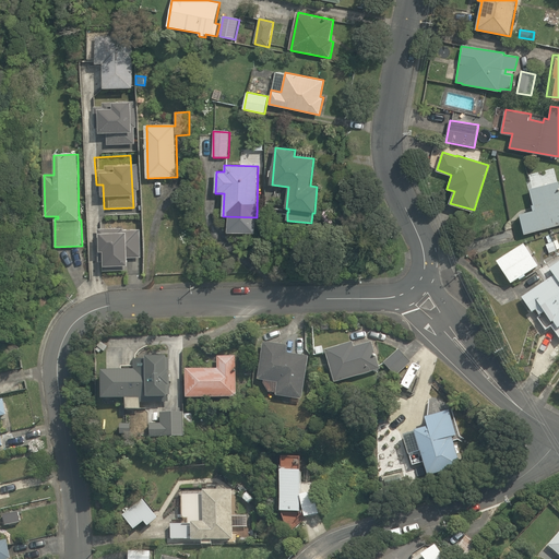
[(520,214),(525,234),(558,224),(558,180),(531,188),(534,204),(532,205),(534,211),(520,214)]
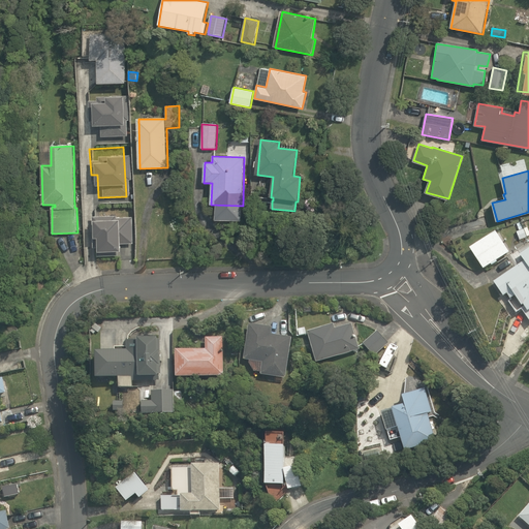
[(110,212),(111,231),(126,230),(125,211),(110,212)]
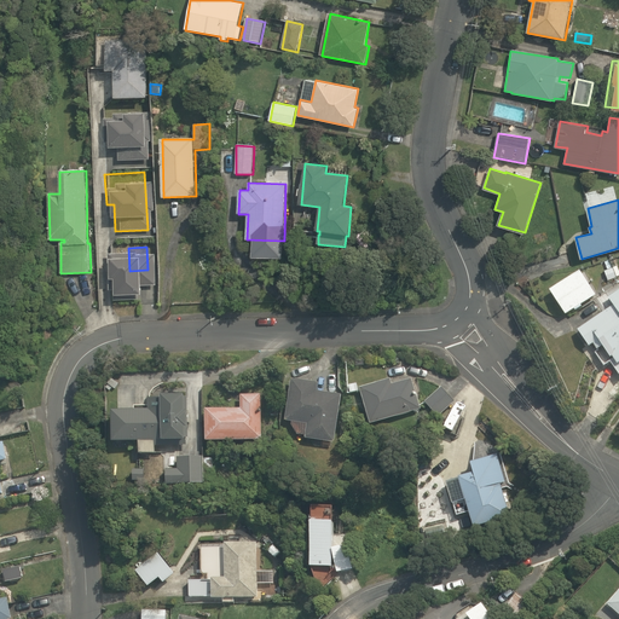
[(579,265),(547,287),(563,313),(597,291),(579,265)]
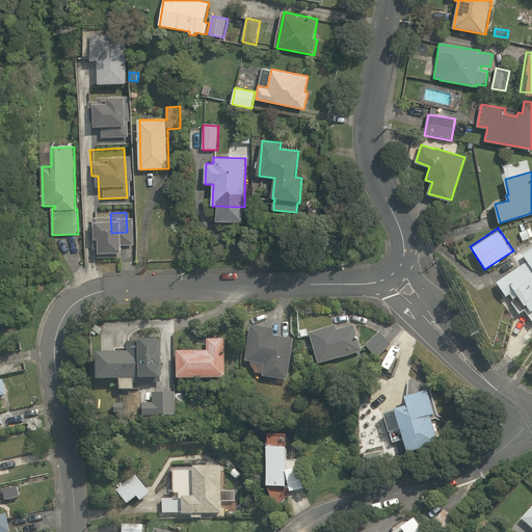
[(531,247),(511,260),(516,268),(495,282),(504,298),(509,294),(515,304),(521,301),(528,313),(531,310),(531,247)]
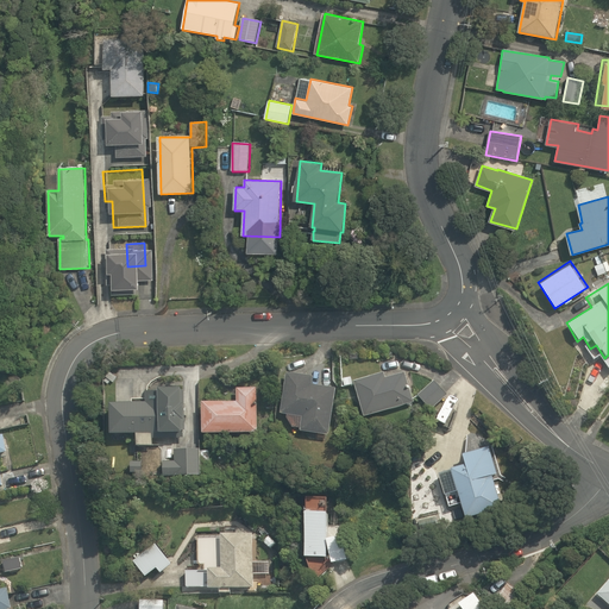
[(318,376),(289,372),(284,414),(306,416),(305,431),(332,434),(338,388),(316,385),(318,376)]
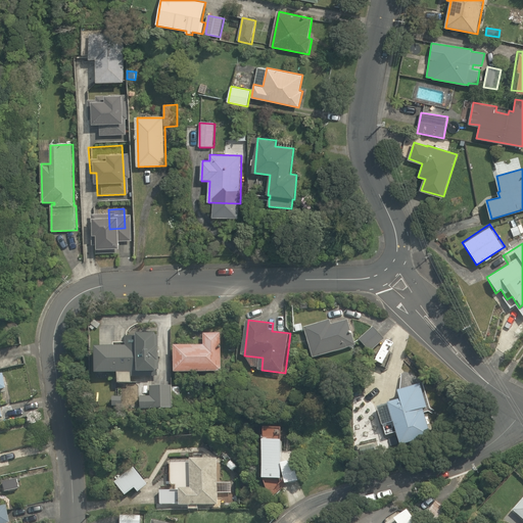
[(333,321),(307,328),(317,359),(359,346),(350,320),(334,325),(333,321)]
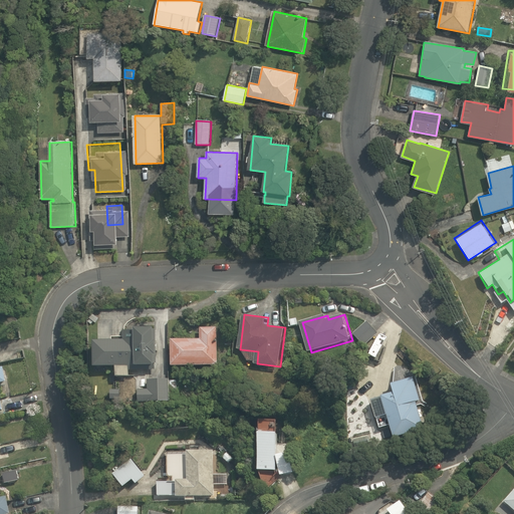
[(369,323),(356,334),(366,345),(379,334),(369,323)]
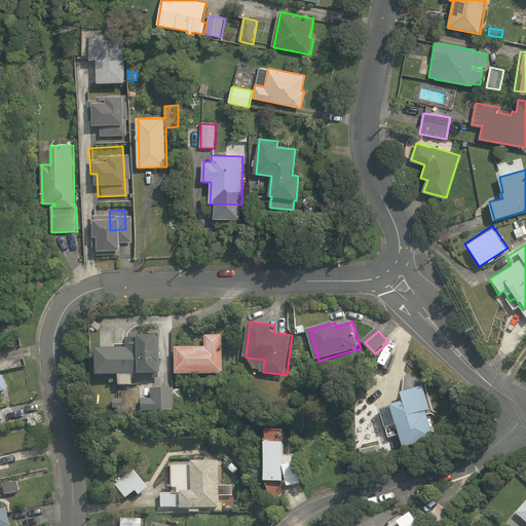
[(96,348),(97,376),(118,375),(118,384),(133,384),(133,379),(151,379),(151,374),(160,374),(159,335),(142,336),(142,347),(96,348)]
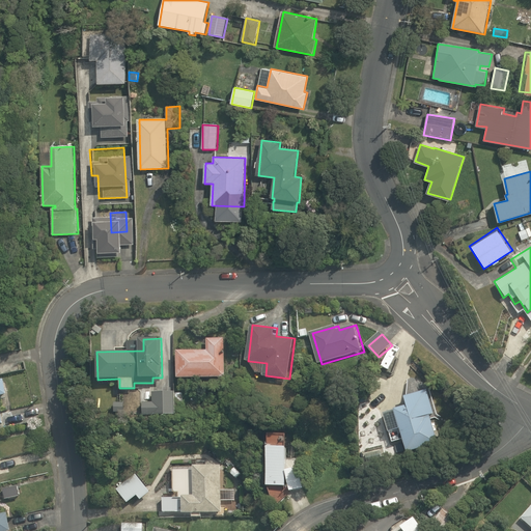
[(177,352),(178,380),(225,379),(224,339),(207,339),(207,351),(177,352)]
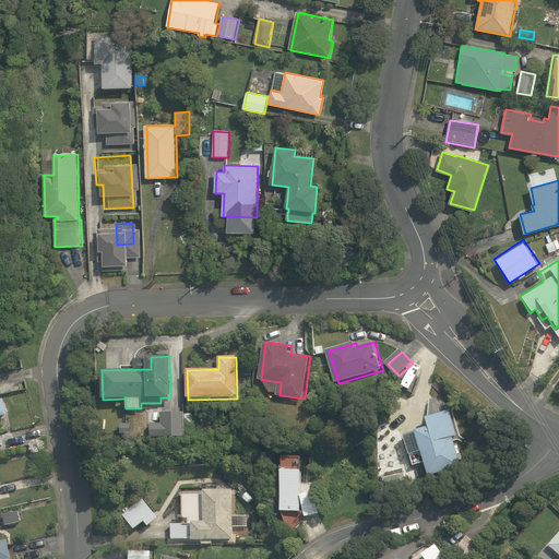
[(447,409),(423,416),(425,425),(412,429),(425,473),(459,464),(451,435),(454,433),(447,409)]
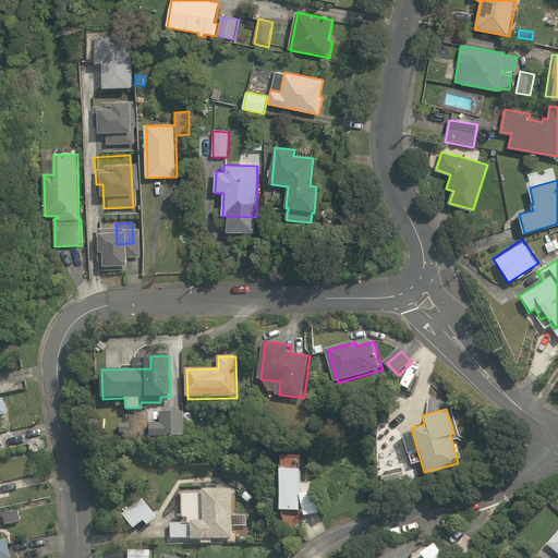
[(183,436),(183,412),(161,413),(161,423),(148,423),(149,437),(183,436)]
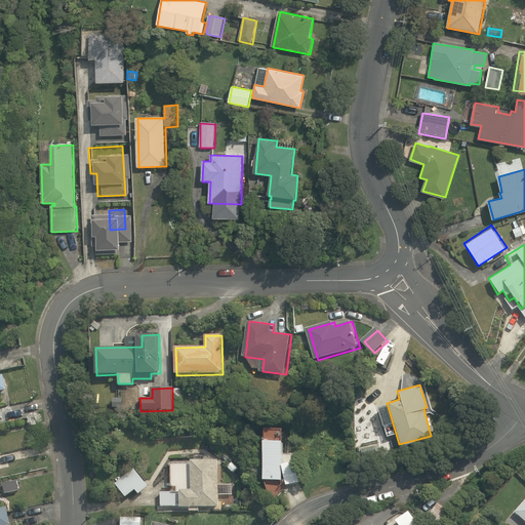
[(113,398),(113,408),(122,408),(122,398),(113,398)]
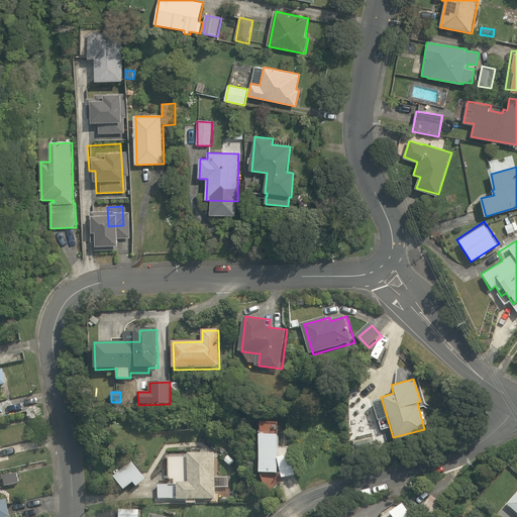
[(281,436),(264,436),(264,474),(281,474),(281,436)]
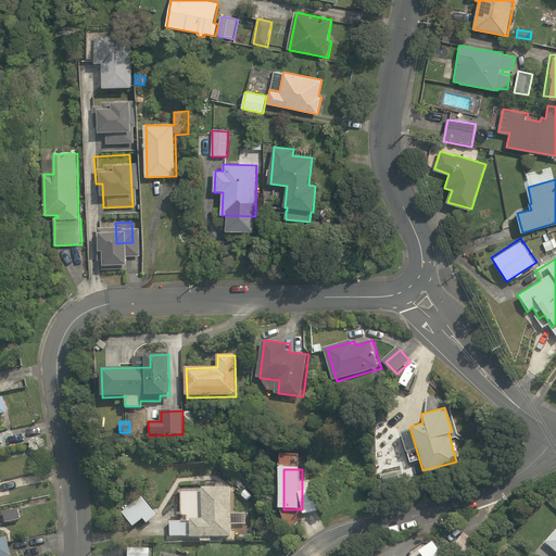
[(191,534),(191,538),(231,536),(230,487),(202,488),(202,490),(181,491),(181,515),(186,515),(186,520),(168,520),(169,535),(191,534)]
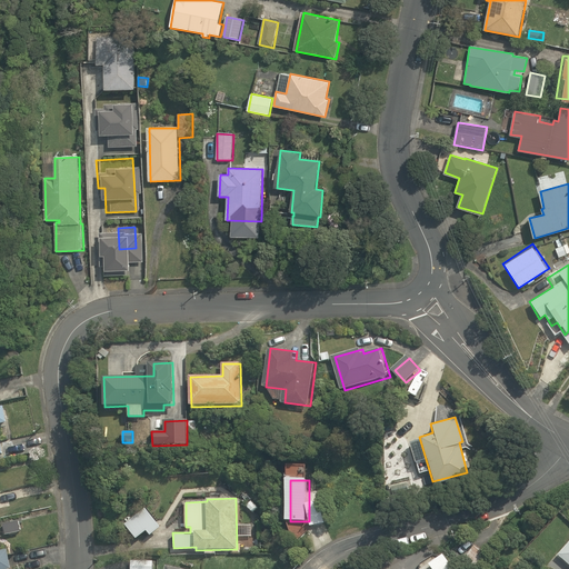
[(246,506),(253,511),(258,507),(251,500),(246,506)]
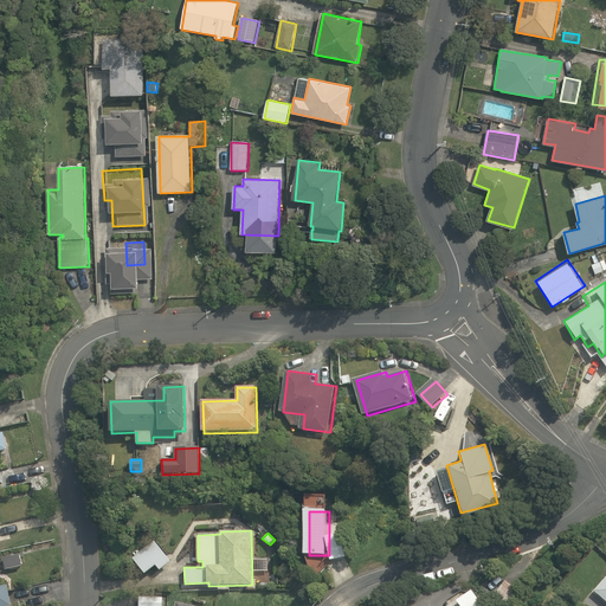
[(343,536),(330,539),(335,560),(348,558),(343,536)]
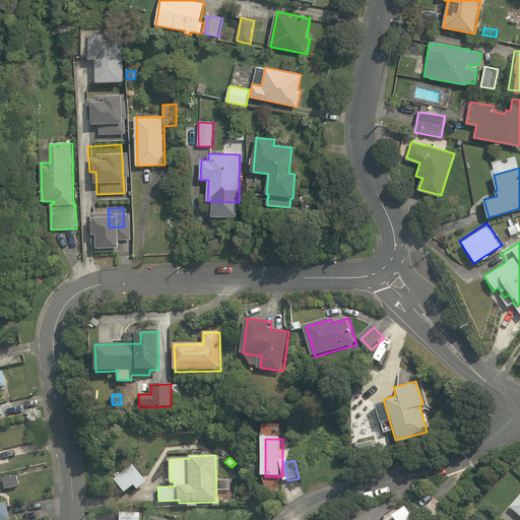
[(113,478),(123,492),(132,483),(135,488),(146,478),(133,462),(113,478)]
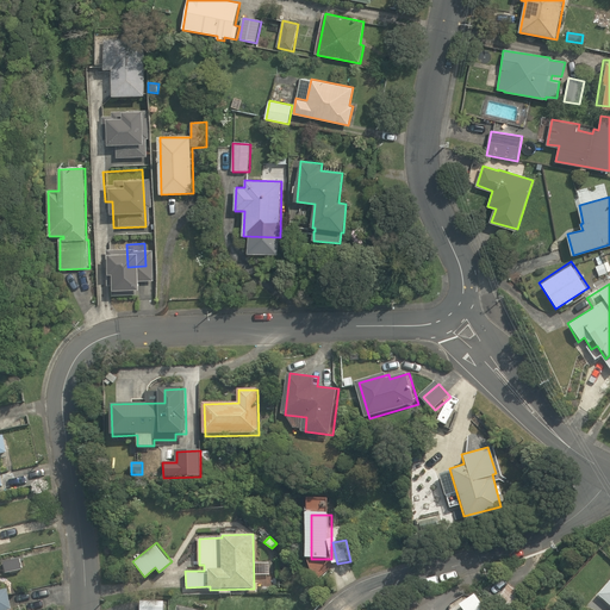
[(609,609),(609,578),(596,595),(601,599),(592,609),(609,609)]
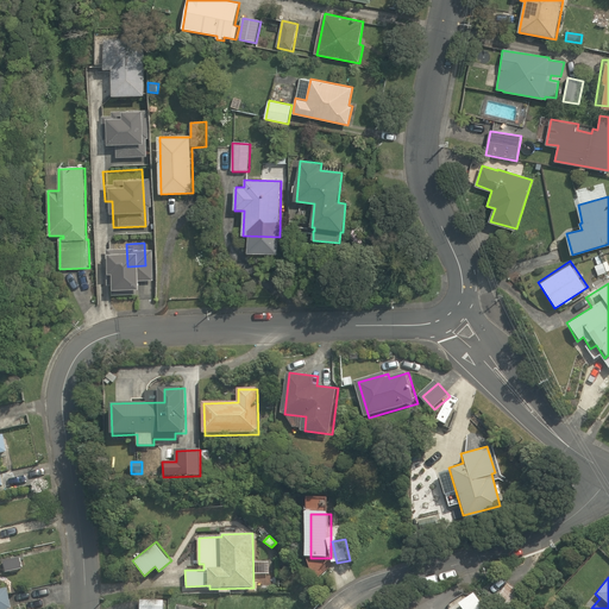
[(484,608),(468,588),(456,597),(464,608),(462,608),(484,608)]
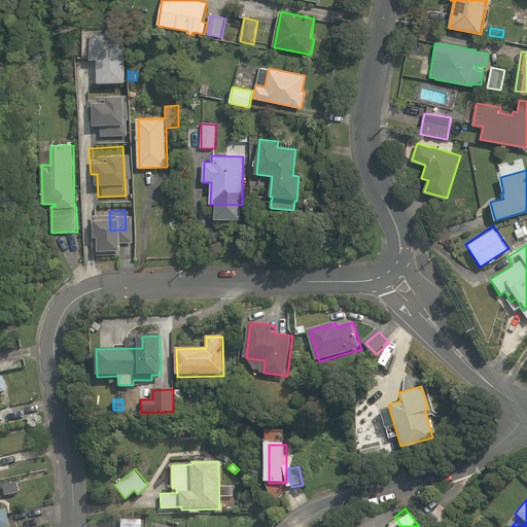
[(0,511),(0,526),(10,526),(7,510),(0,511)]
